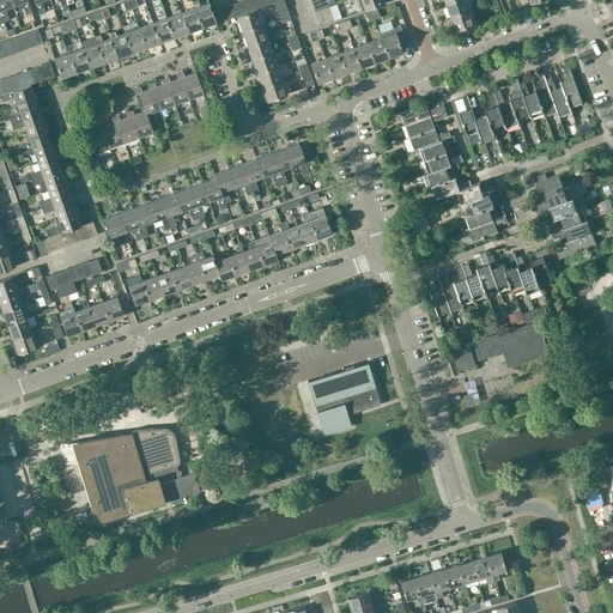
[(11,0),(0,0),(0,14),(2,22),(8,20),(5,8),(13,6),(11,0)]
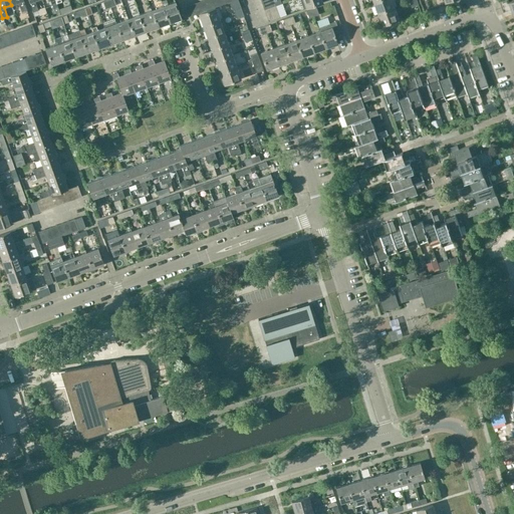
[(9,0),(11,5),(18,2),(21,12),(27,10),(23,0),(9,0)]
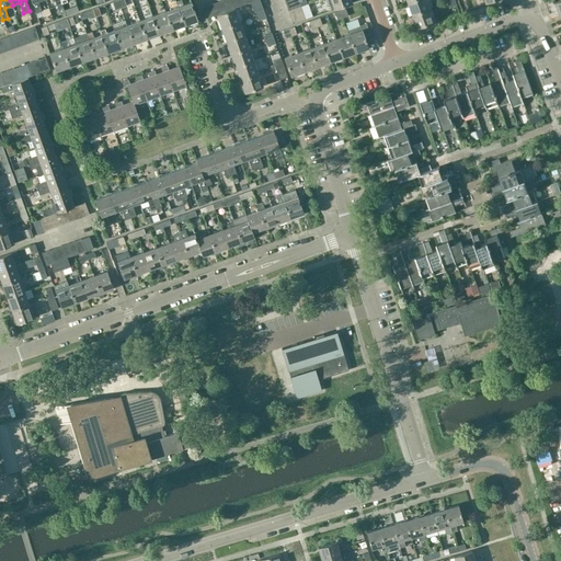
[(38,1),(41,0),(31,0),(36,13),(42,11),(38,1)]
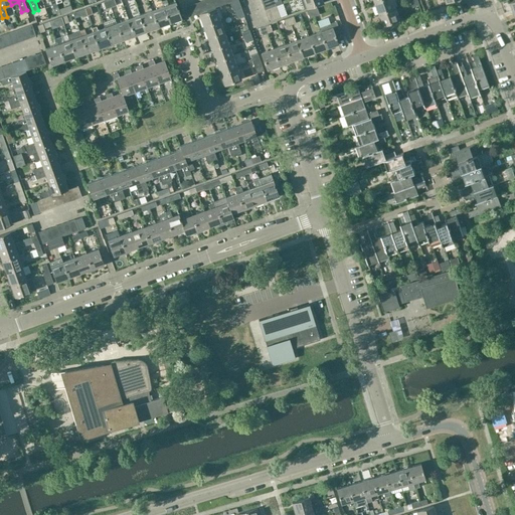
[(206,0),(202,0),(201,1),(205,11),(210,9),(206,0)]
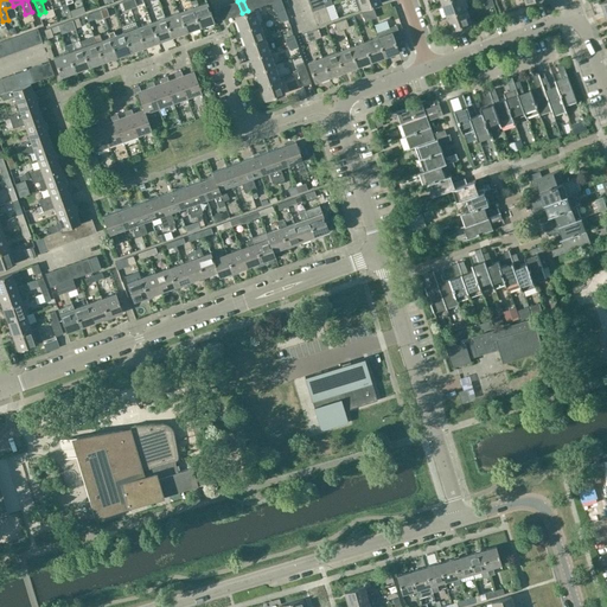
[(250,0),(243,0),(248,11),(254,8),(250,0)]
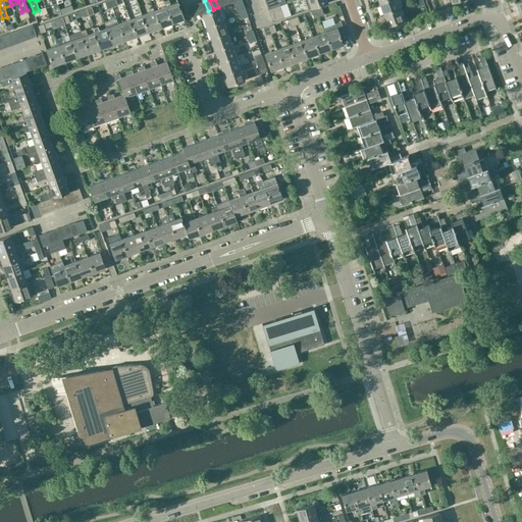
[(239,0),(235,2),(232,2),(236,10),(237,9),(239,14),(246,11),(242,0),(239,0)]
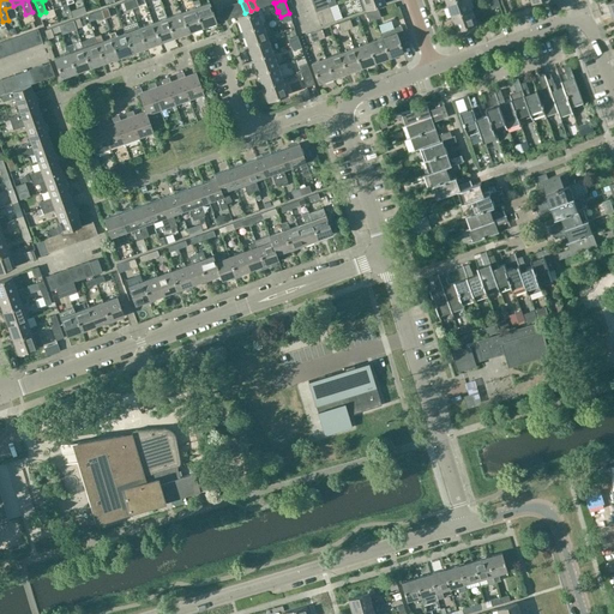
[(326,0),(324,0),(312,5),(314,11),(329,6),(326,0)]
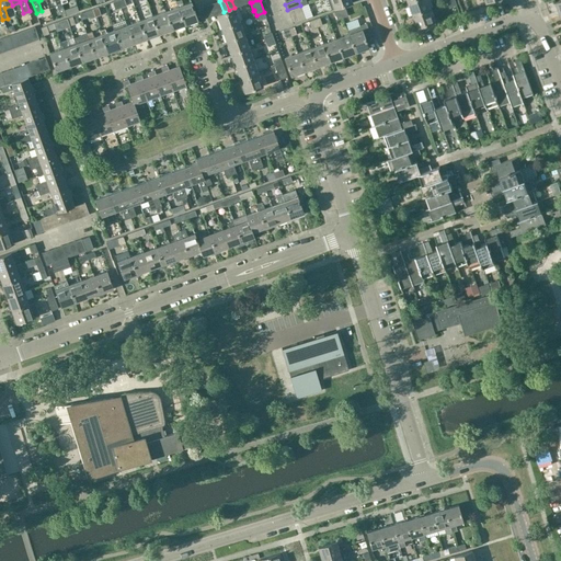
[(351,0),(324,0),(329,11),(352,2),(351,0)]
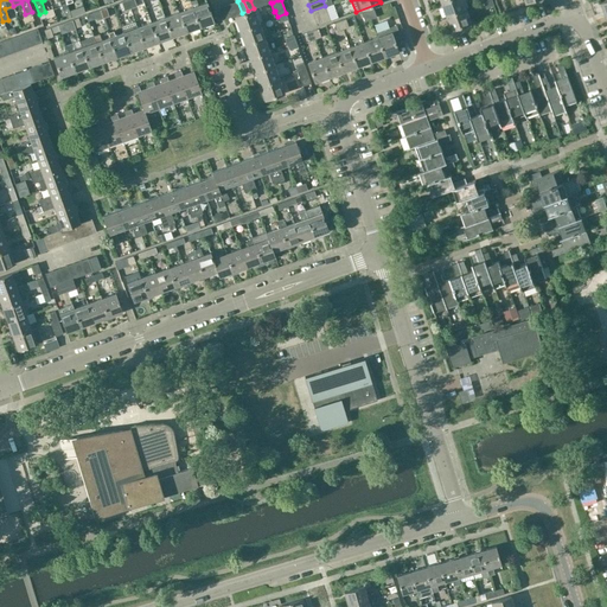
[(462,0),(448,0),(443,2),(448,17),(467,10),(462,0)]
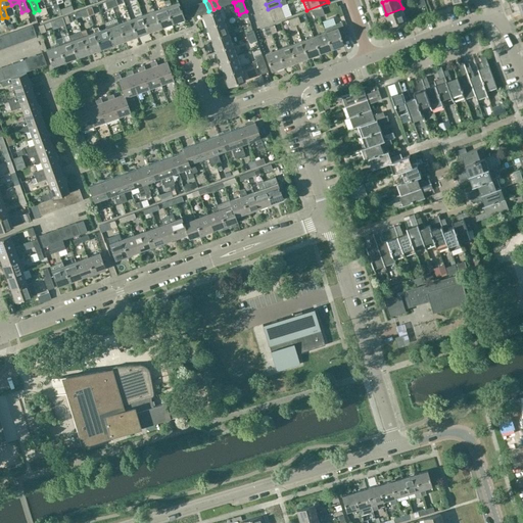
[(204,1),(199,2),(202,13),(208,11),(204,1)]
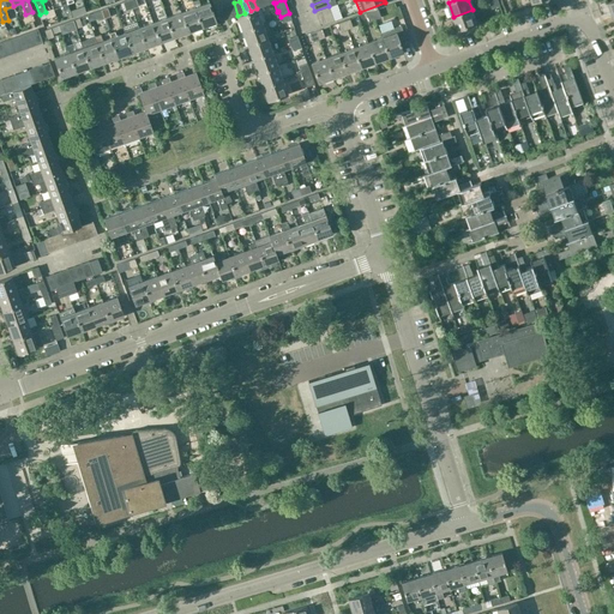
[(209,2),(194,7),(202,26),(216,22),(209,2)]
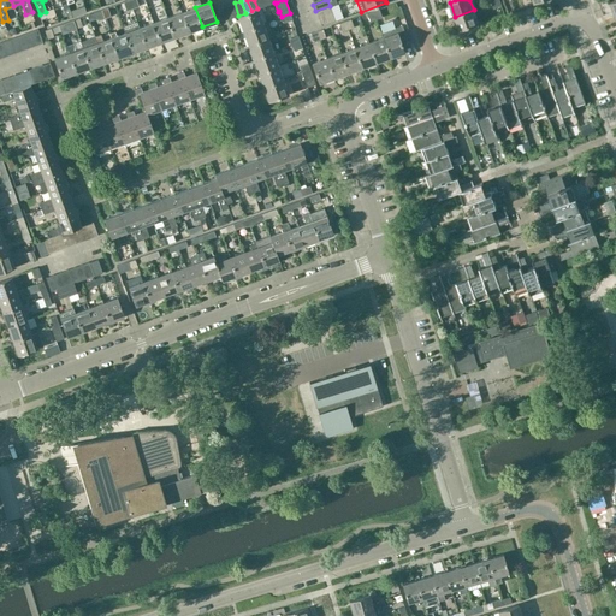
[(235,3),(227,5),(232,18),(238,16),(235,3)]
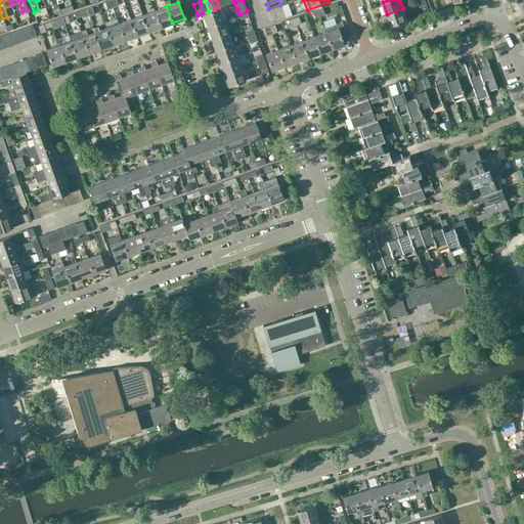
[(192,17),(198,15),(193,4),(188,6),(192,17)]
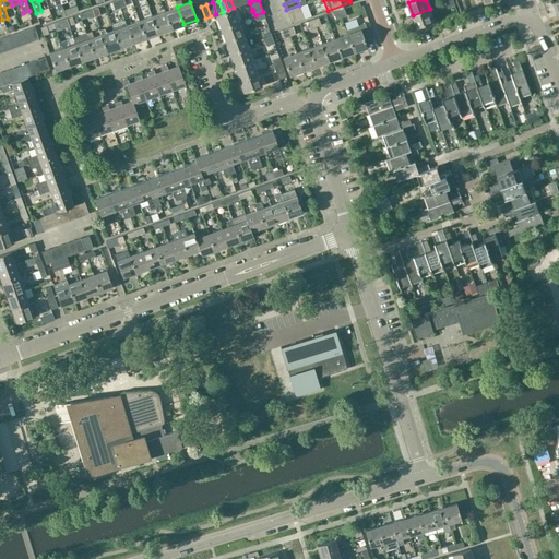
[(301,12),(299,6),(286,10),(289,16),(301,12)]
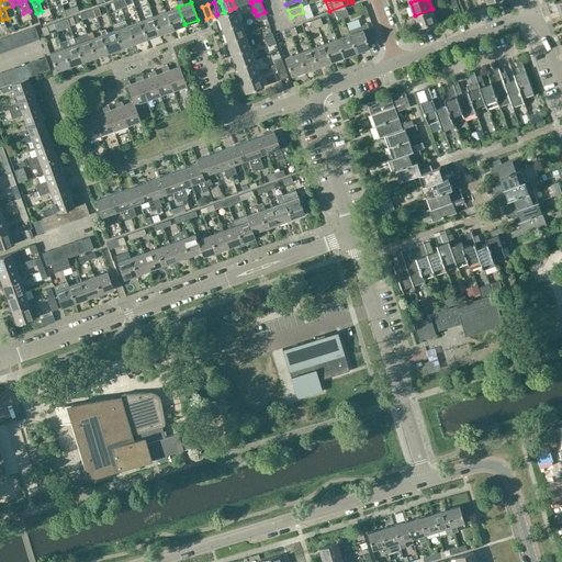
[(178,7),(166,12),(171,30),(184,24),(178,7)]
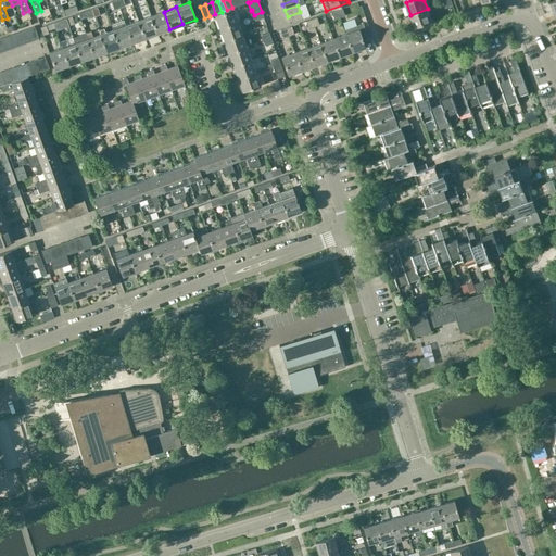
[(238,21),(232,8),(227,10),(222,12),(215,14),(219,27),(238,21)]
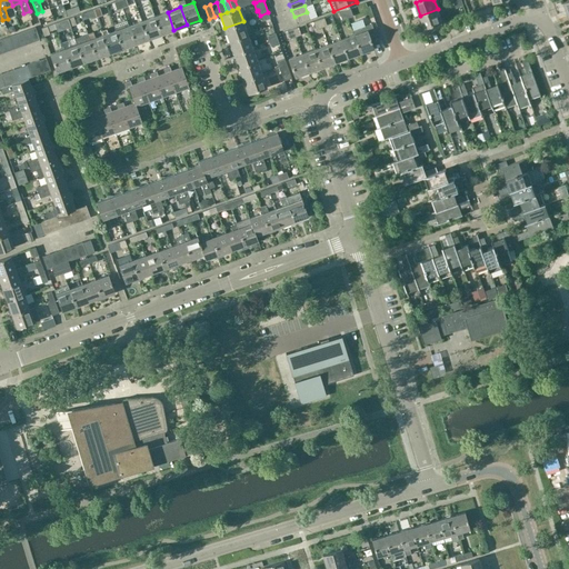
[(442,22),(438,9),(420,16),(425,29),(442,22)]
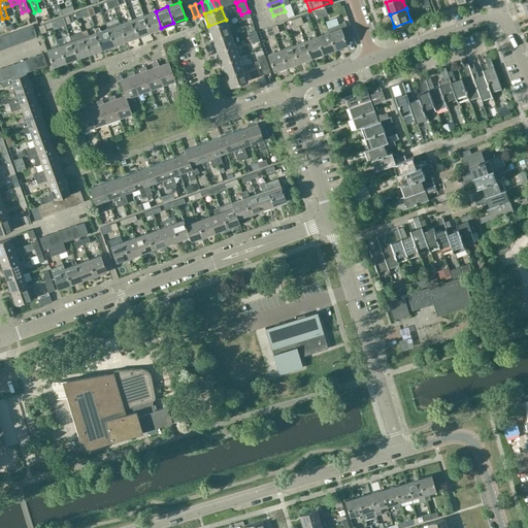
[(77,22),(90,17),(88,9),(74,14),(77,22)]
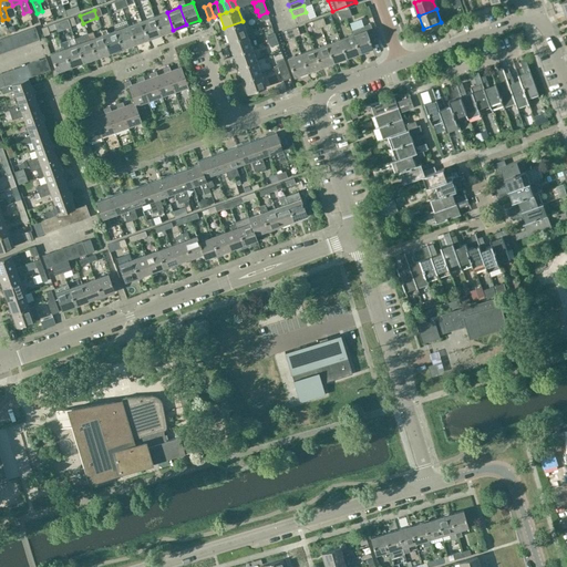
[(161,34),(173,30),(167,12),(154,17),(161,34)]
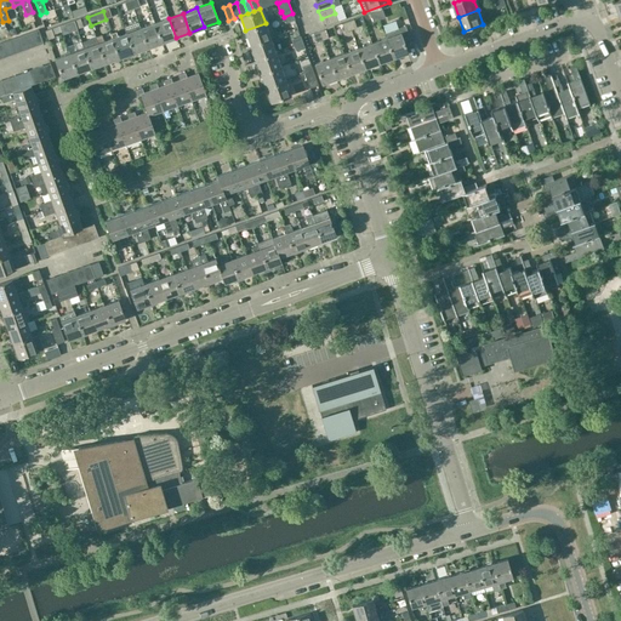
[(295,20),(292,13),(284,17),(286,23),(295,20)]
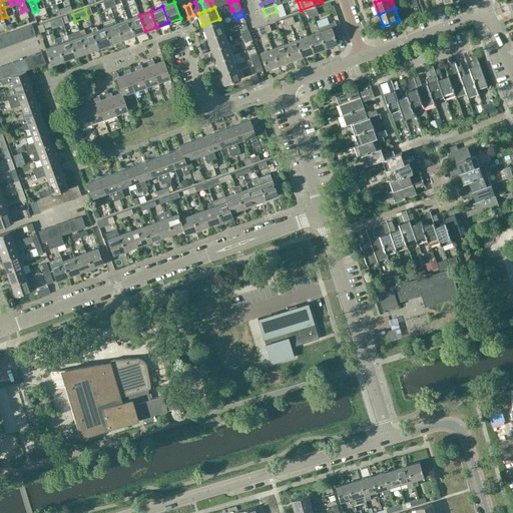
[(279,17),(277,11),(266,15),(268,21),(279,17)]
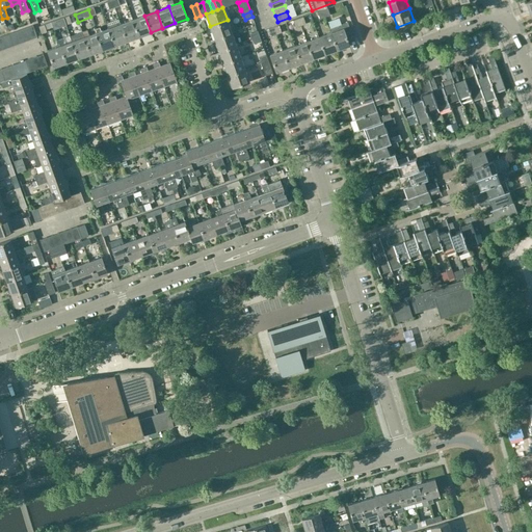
[(144,16),(133,20),(138,36),(151,32),(144,16)]
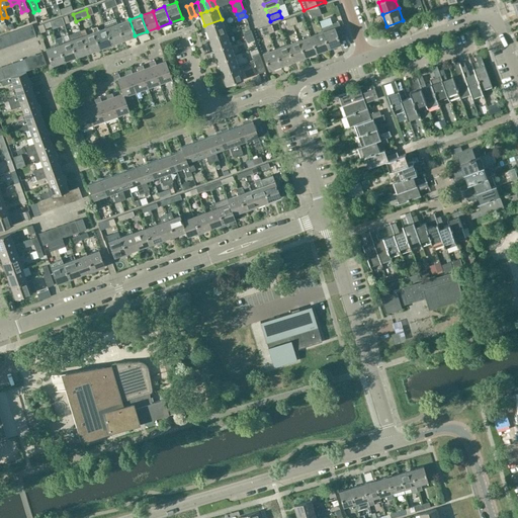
[(123,39),(117,23),(115,18),(104,22),(105,27),(111,44),(123,39)]
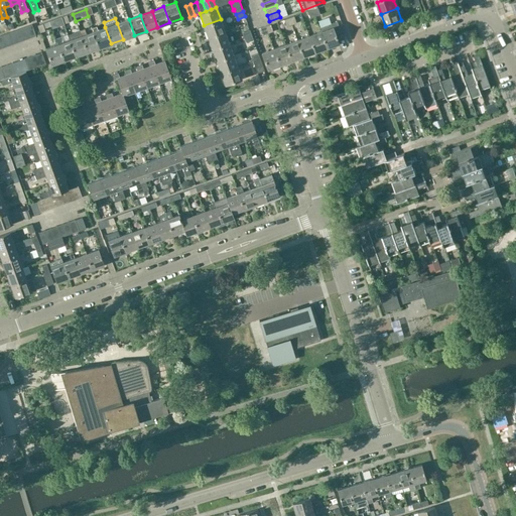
[(123,39),(134,35),(129,19),(117,23),(123,39)]
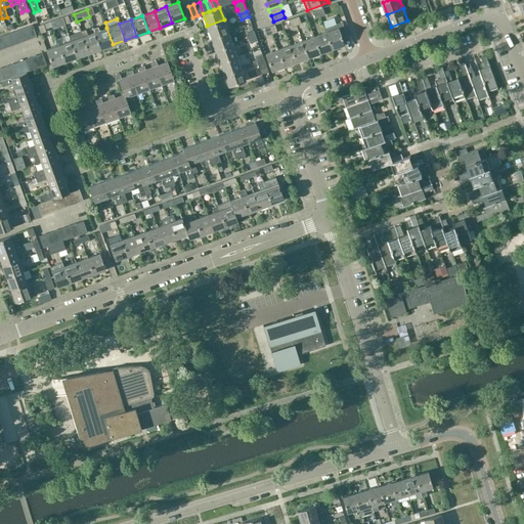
[(207,26),(212,38),(228,32),(224,19),(207,26)]
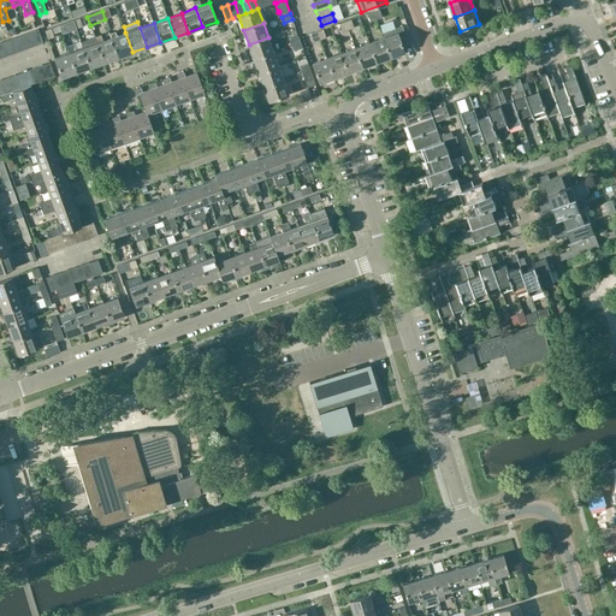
[(381,34),(383,37),(390,57),(404,52),(401,43),(408,41),(402,25),(381,34)]
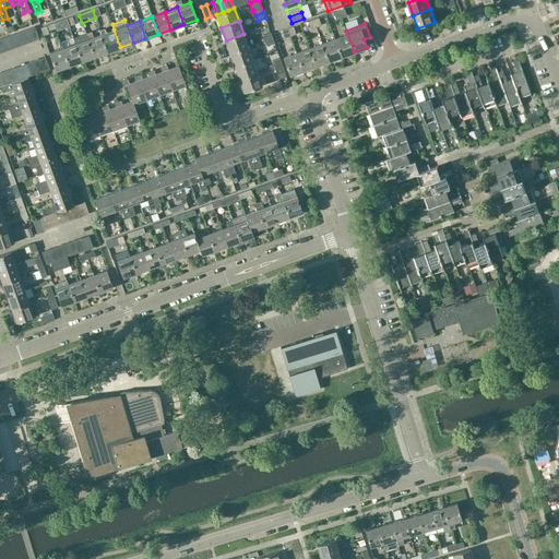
[(35,26),(28,28),(33,42),(39,39),(35,26)]
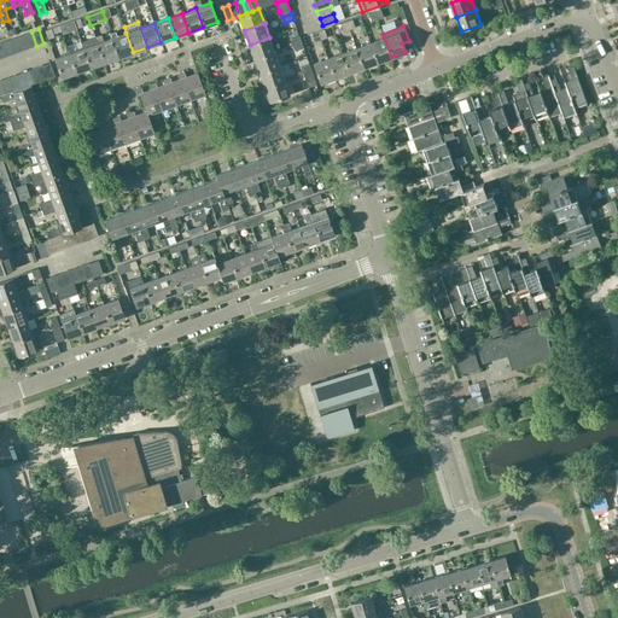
[(29,48),(36,46),(31,31),(24,35),(29,48)]
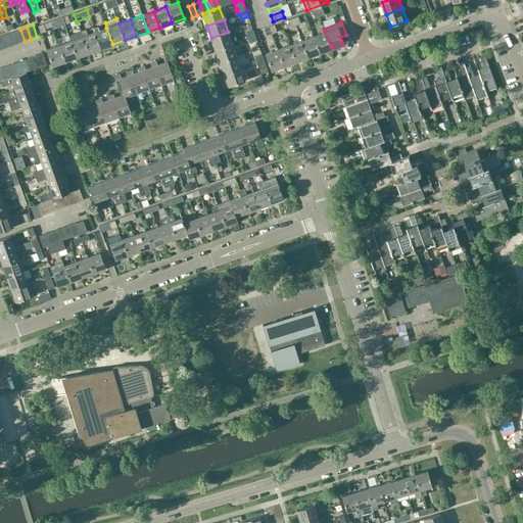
[(106,28),(95,32),(100,48),(112,44),(106,28)]
